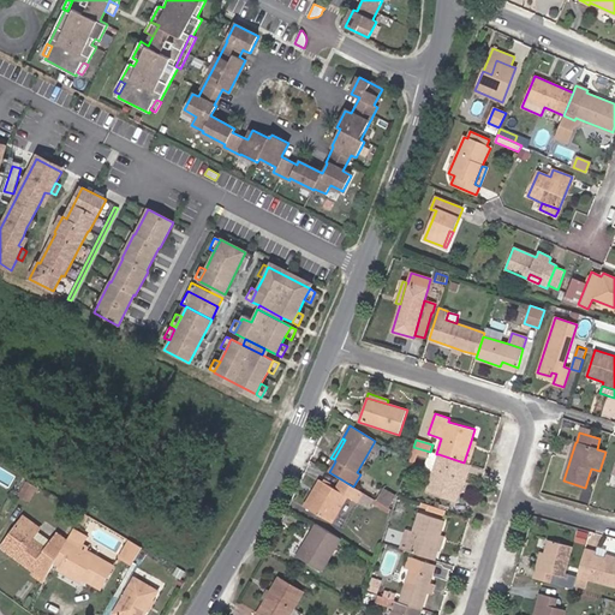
[(469,464),(476,442),(471,441),(464,463),(467,464),(469,464)]
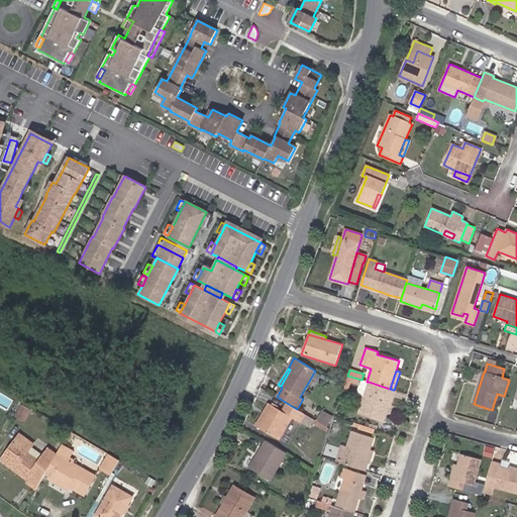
[(362,380),(347,376),(343,388),(348,390),(350,382),(359,384),(362,380)]
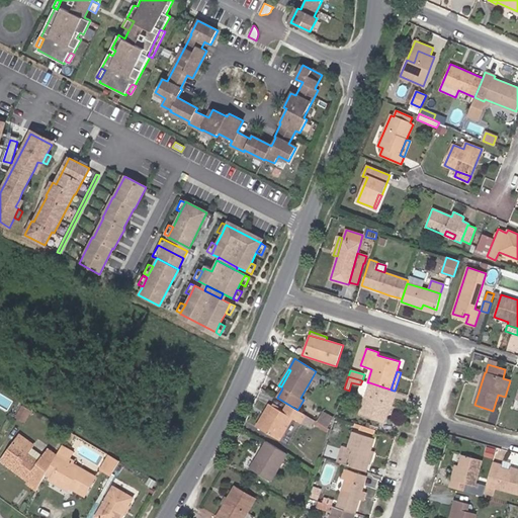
[(365,397),(369,382),(367,382),(362,380),(358,395),(365,397)]
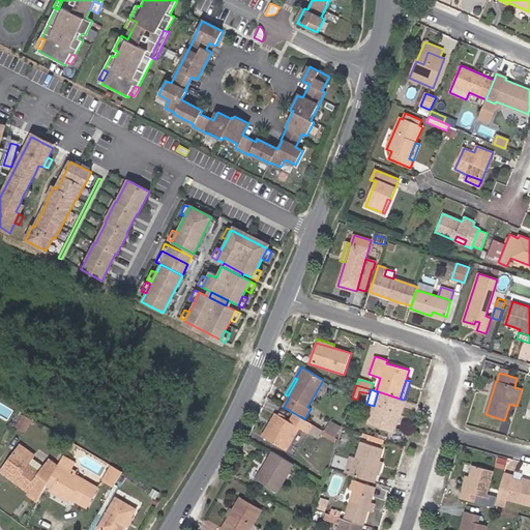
[(396,417),(403,400),(400,399),(378,391),(374,406),(367,423),(392,432),(396,417)]
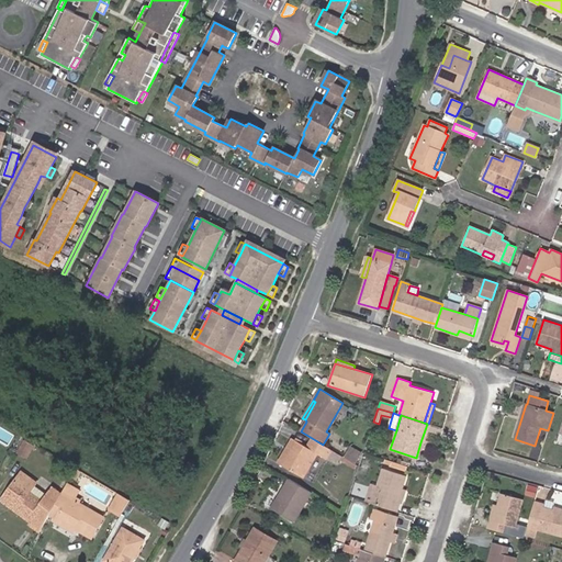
[(326,459),(332,450),(323,445),(312,438),(306,447),(292,438),(278,463),(303,478),(317,453),(326,459)]
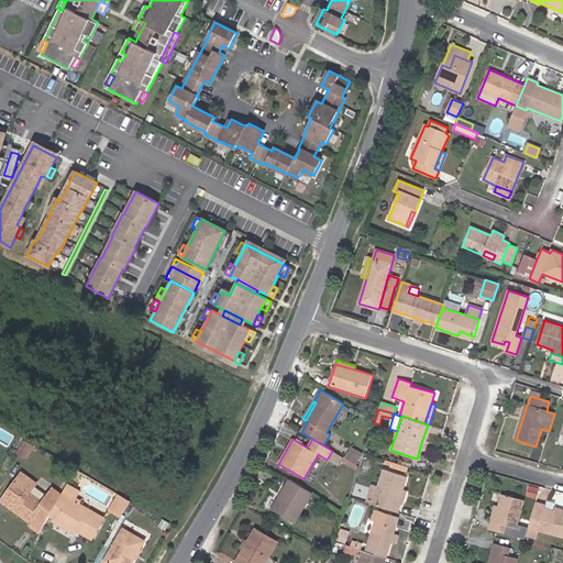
[(22,456),(29,444),(23,441),(18,453),(22,456)]
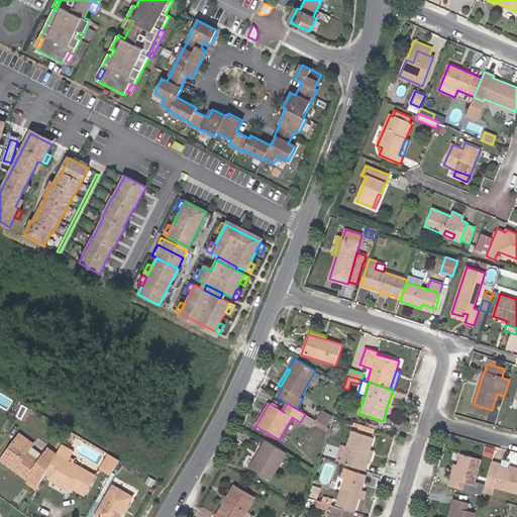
[(24,421),(30,410),(26,408),(20,419),(24,421)]
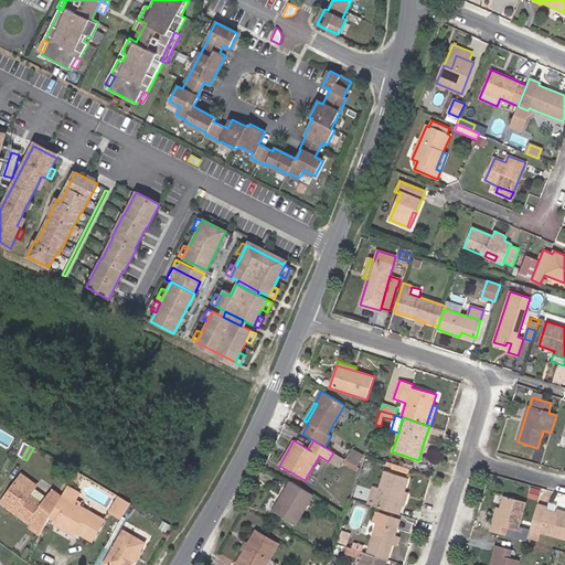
[(358,466),(363,456),(352,449),(347,459),(358,466)]
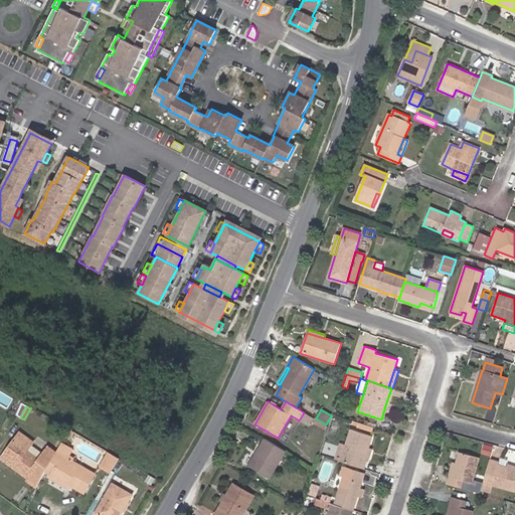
[(311,421),(313,418),(304,412),(299,420),(309,425),(311,421)]
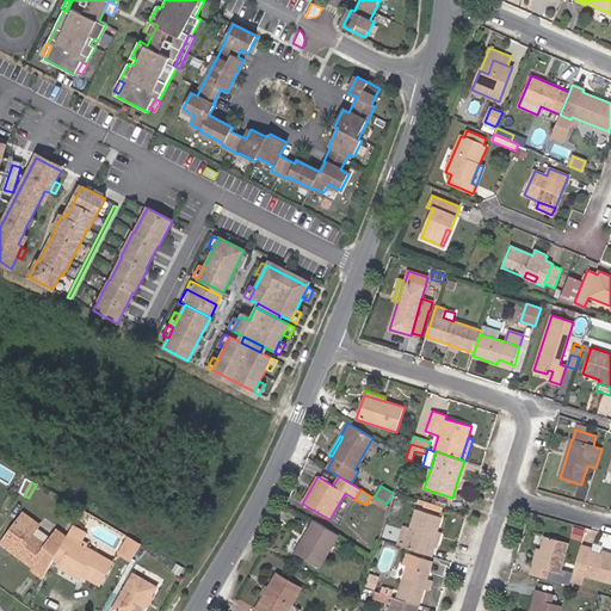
[(387,505),(371,497),(369,500),(384,510),(387,505)]
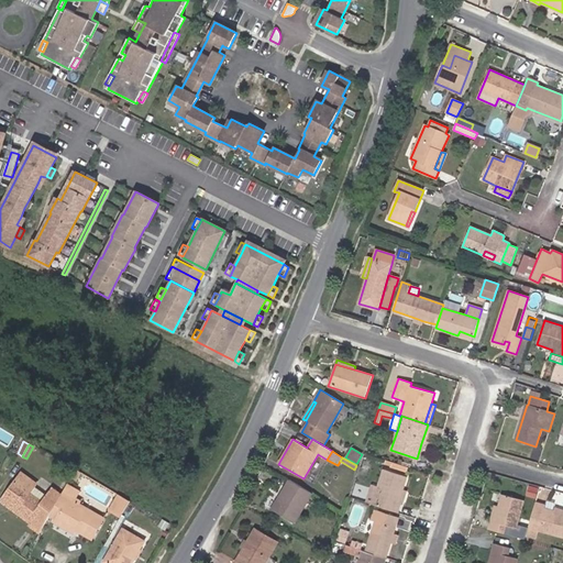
[(398,504),(403,489),(407,477),(384,470),(378,486),(373,505),(398,512),(400,505),(398,504)]
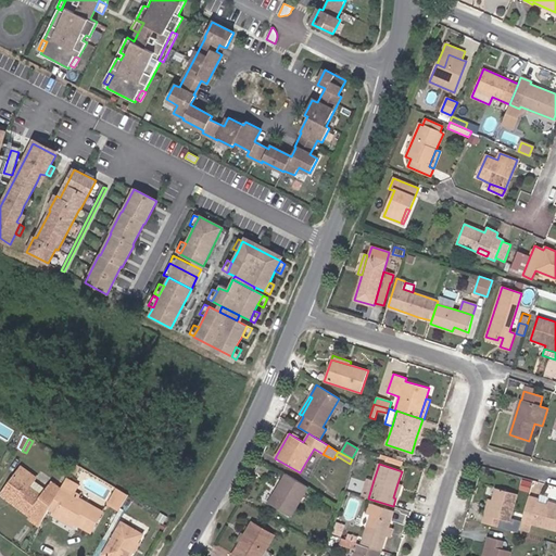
[(41,496),(29,487),(34,481),(36,478),(21,466),(0,495),(30,517),(28,519),(38,527),(49,508),(61,489),(52,482),(46,491),(41,496)]
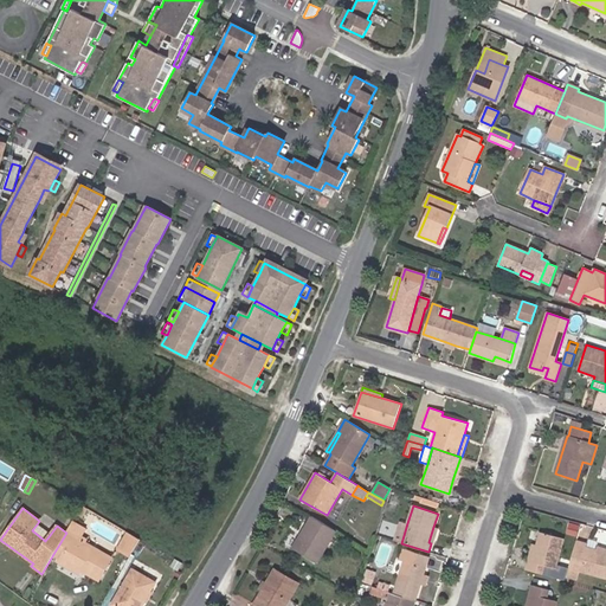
[(317,563),(336,532),(311,516),(292,548),(317,563)]
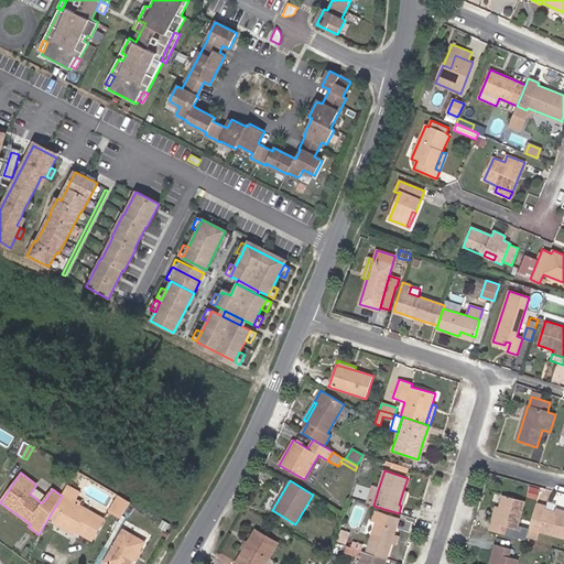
[(75,499),(79,492),(67,486),(62,495),(78,505),(80,502),(75,499)]
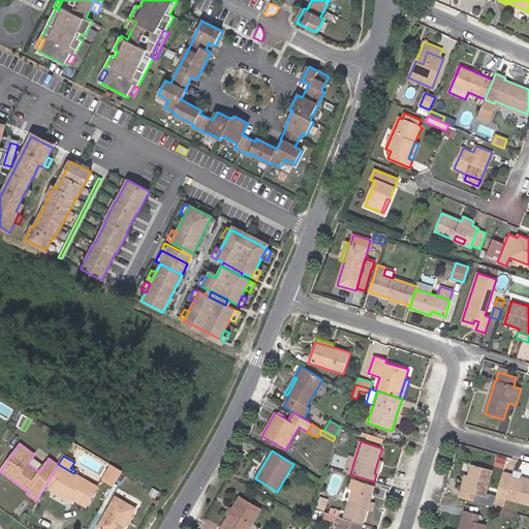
[(350,474),(355,457),(349,456),(344,472),(350,474)]
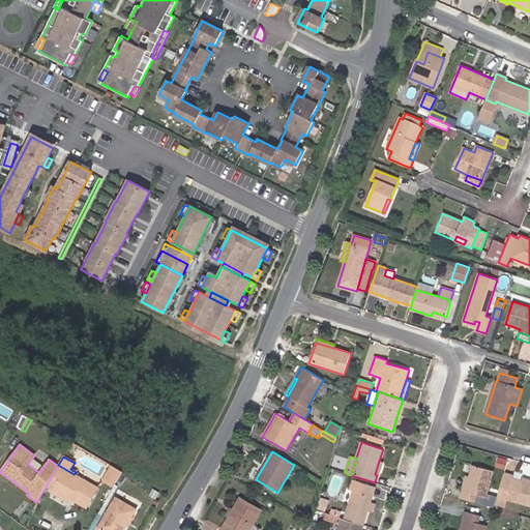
[(43,468),(32,459),(28,464),(39,473),(43,468)]
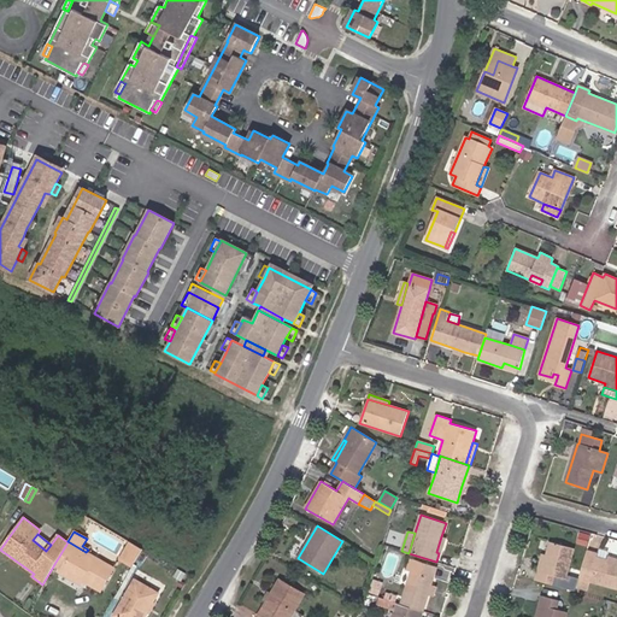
[(86,552),(68,541),(68,542),(54,564),(63,569),(62,571),(81,583),(82,581),(100,591),(113,568),(86,552)]
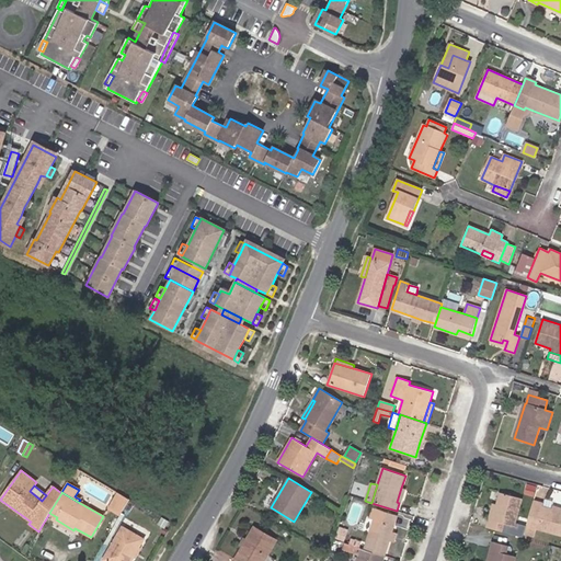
[(121,515),(129,500),(118,493),(110,508),(121,515)]
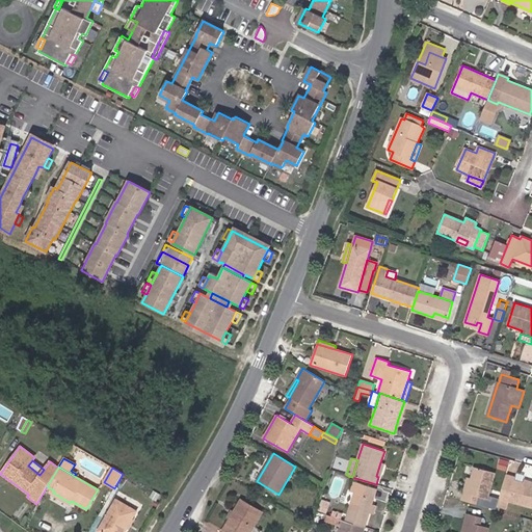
[(489,496),(495,473),(474,468),(471,479),(468,494),(463,493),(461,500),(496,510),(497,507),(499,499),(489,496)]
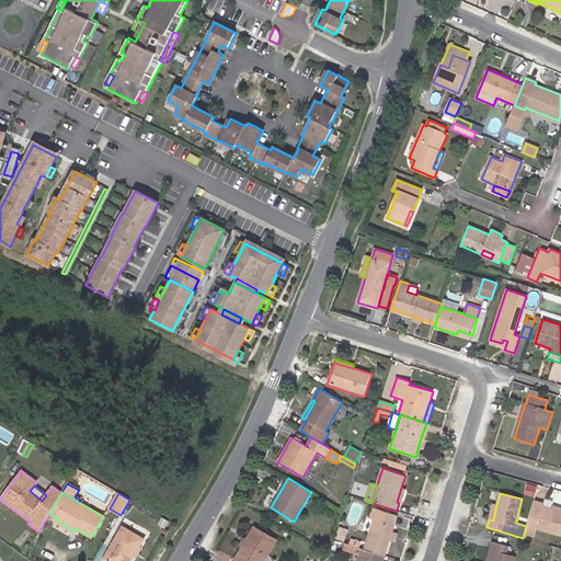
[(560,535),(560,512),(552,510),(542,506),(544,503),(534,501),(527,526),(537,528),(560,535)]
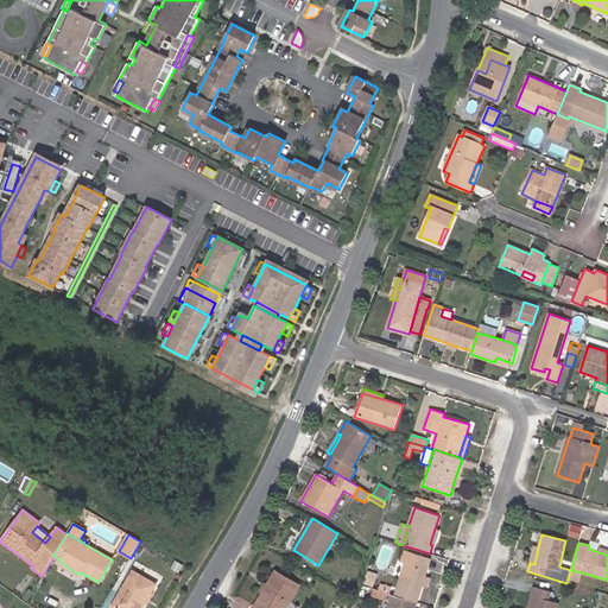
[(425,576),(428,569),(422,568),(425,558),(404,551),(401,561),(406,562),(396,595),(417,602),(422,587),(425,576)]
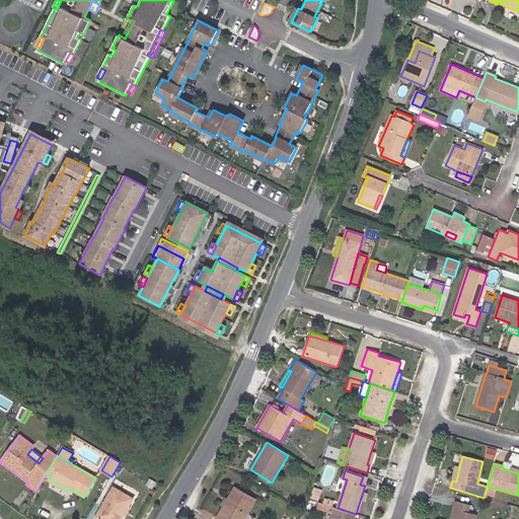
[(318,501),(322,489),(315,486),(310,498),(318,501)]
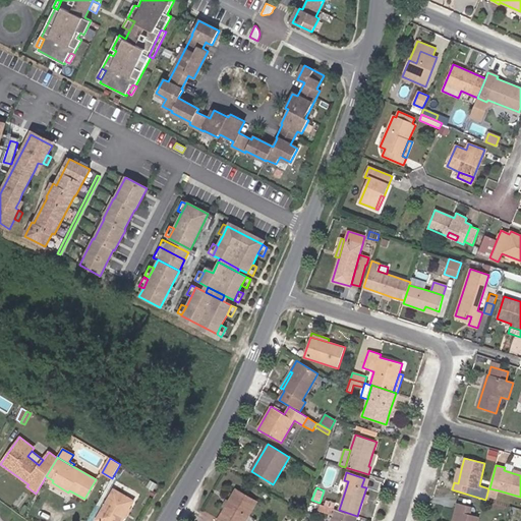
[(497,499),(499,490),(489,488),(488,488),(486,497),(497,499)]
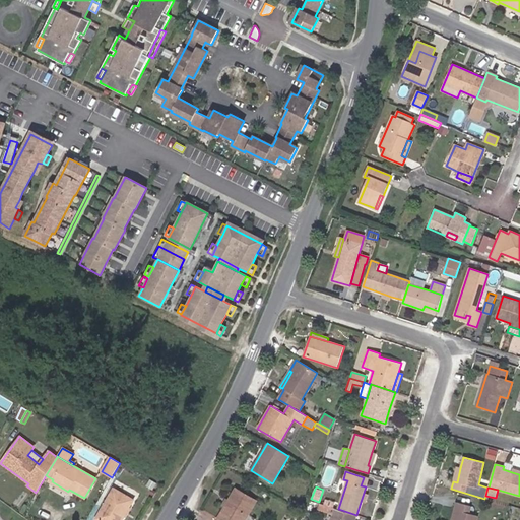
[(96,519),(121,519),(133,500),(114,489),(95,519),(96,519)]
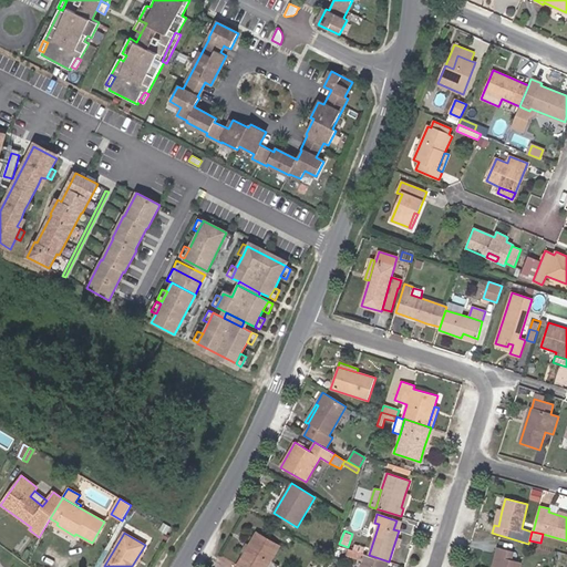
[(266,566),(279,546),(257,533),(249,546),(245,553),(237,566),(266,566)]
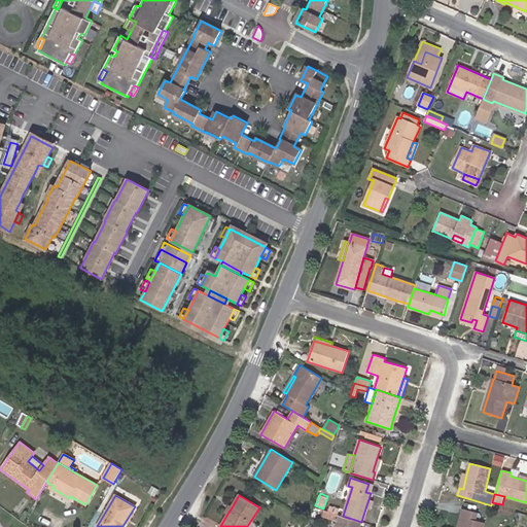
[(483,526),(485,523),(477,521),(478,516),(479,513),(463,508),(461,516),(464,517),(461,526),(483,526)]
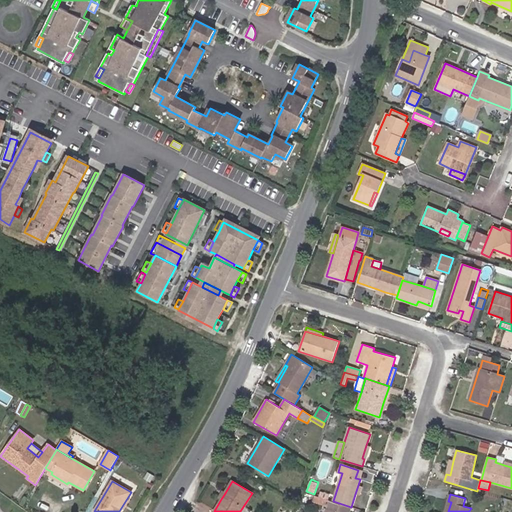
[(330,500),(314,495),(312,501),(328,506),(330,500)]
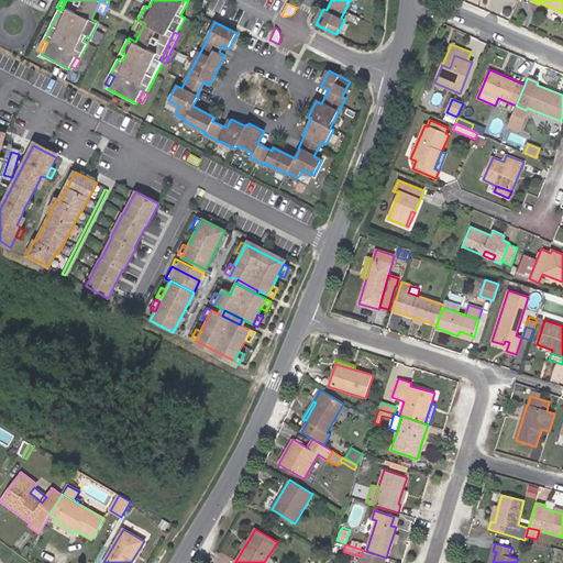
[(384,562),(386,558),(366,551),(363,550),(361,556),(357,562),(384,562)]
